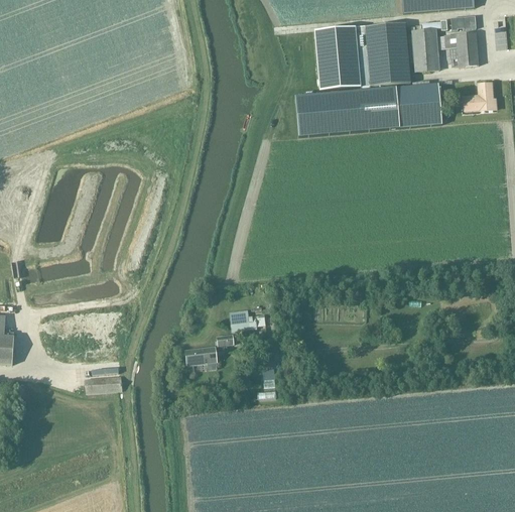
[(402,0),(403,12),(475,6),(474,0),(402,0)]
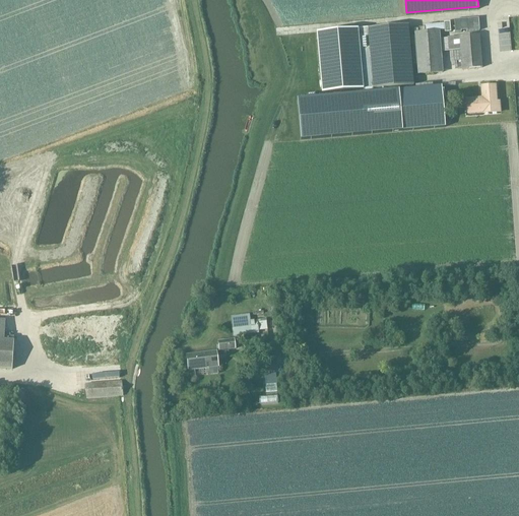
[(456,28),(463,27),(469,26),(469,27),(479,26),(478,14),(455,16),(456,28)]
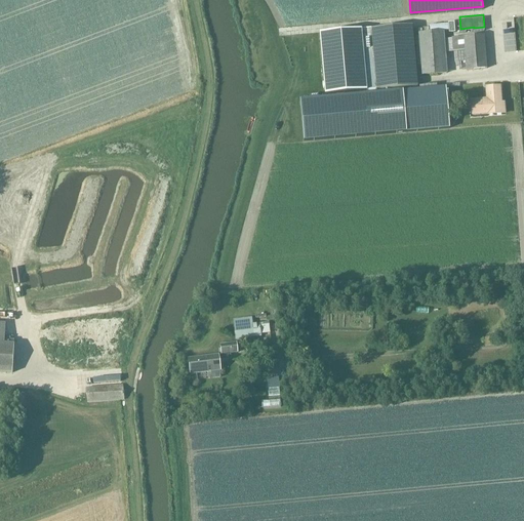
[(412,22),(320,30),(326,91),(417,83),(412,22)]
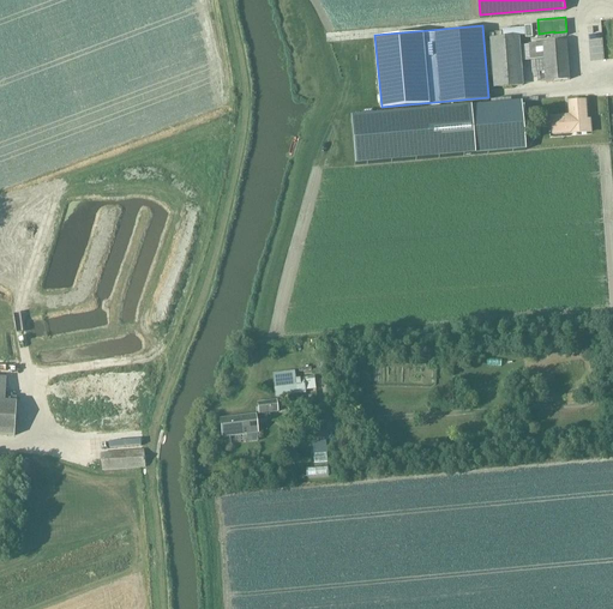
[(521,34),(490,35),(493,84),(524,82),(522,56),(521,41),(521,34)]
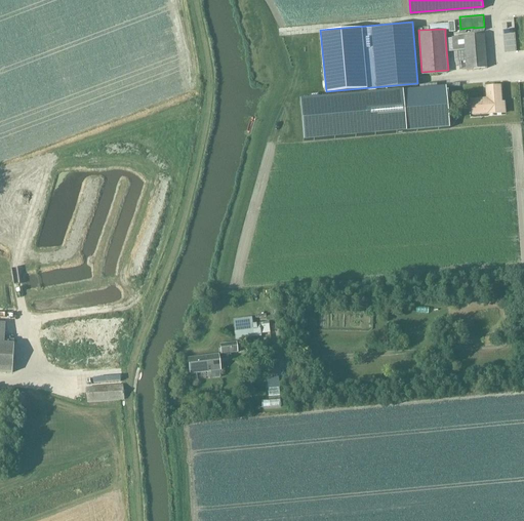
[(452,35),(446,35),(447,48),(466,47),(466,61),(462,61),(462,67),(487,65),(486,42),(485,32),(452,34),(452,35)]
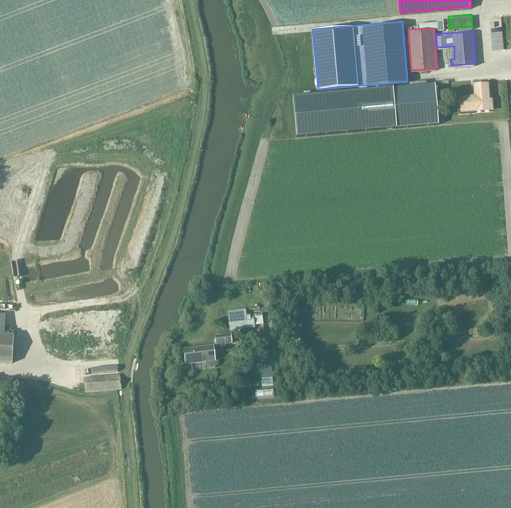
[(393,85),(397,126),(438,122),(435,81),(393,85)]
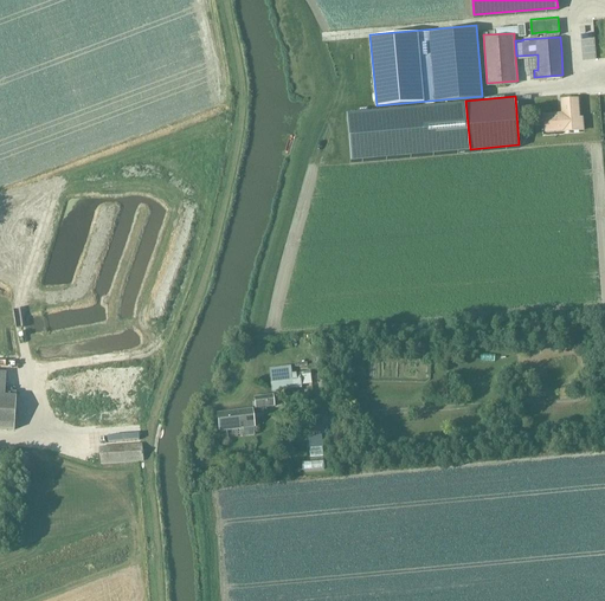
[(578,96),(560,97),(561,109),(544,110),(545,129),(562,128),(585,127),(584,112),(579,114),(578,96)]
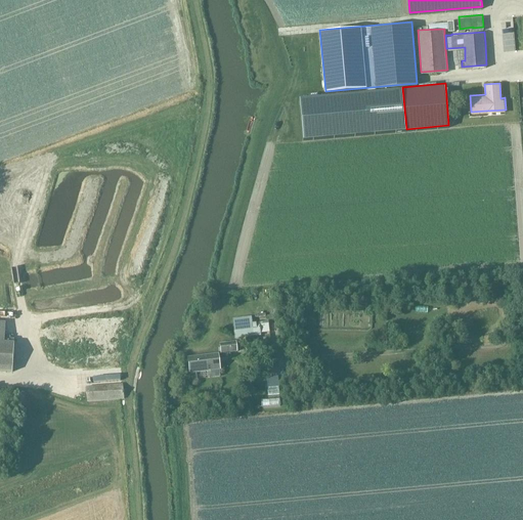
[(300,96),(304,138),(406,129),(402,87),(325,94),(300,96)]
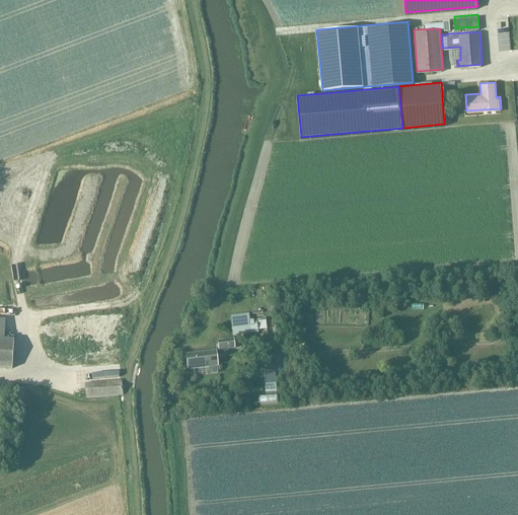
[(250,310),(230,312),(231,320),(232,332),(251,329),(259,328),(259,325),(268,324),(267,316),(254,318),(254,316),(251,316),(250,310)]
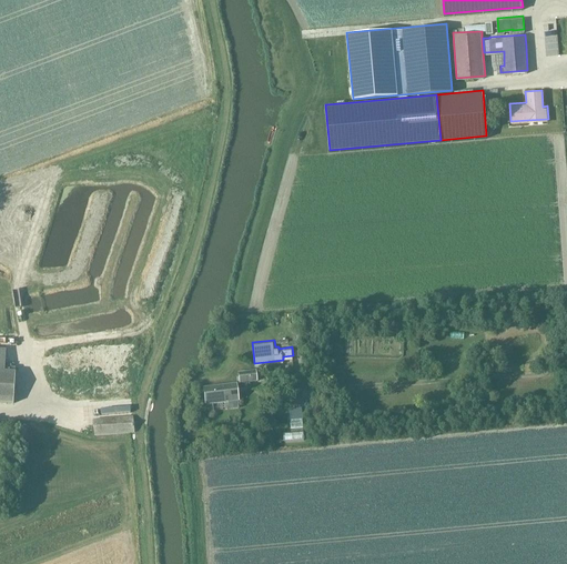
[(0,398),(13,400),(16,369),(4,368),(7,344),(0,343),(0,398)]
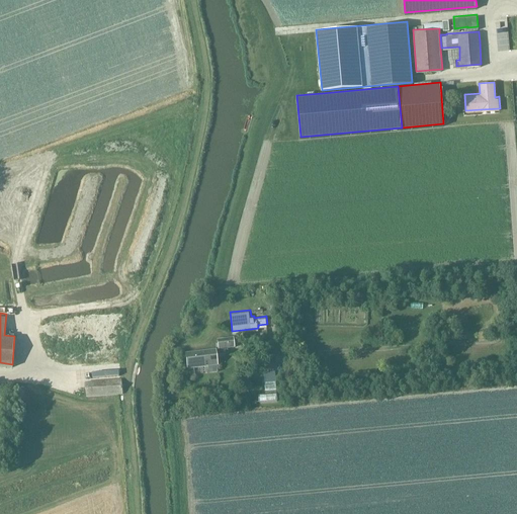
[(228,344),(235,344),(234,335),(218,336),(219,346),(217,347),(217,345),(185,349),(187,365),(219,361),(218,351),(229,350),(228,344)]
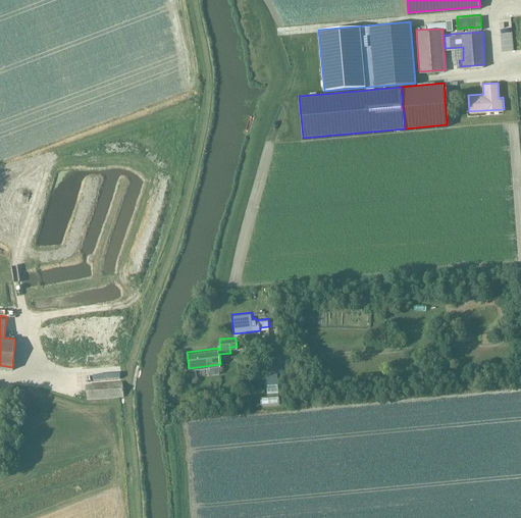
[(278,390),(277,371),(266,372),(267,391),(278,390)]
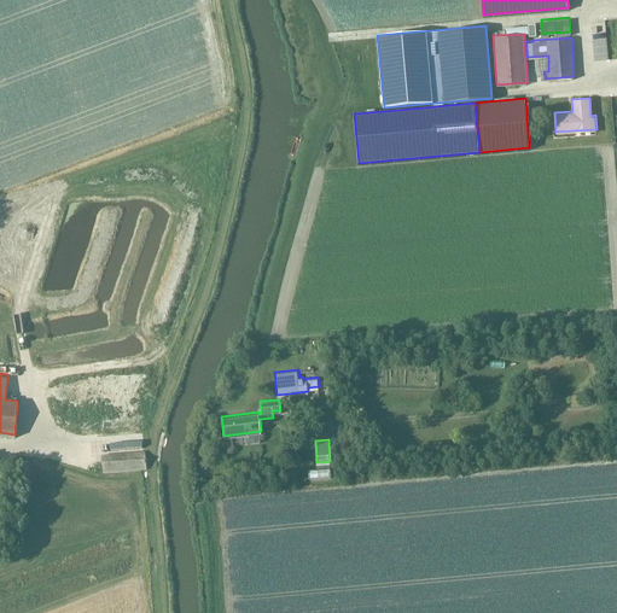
[(146,466),(145,448),(102,451),(104,470),(146,466)]
